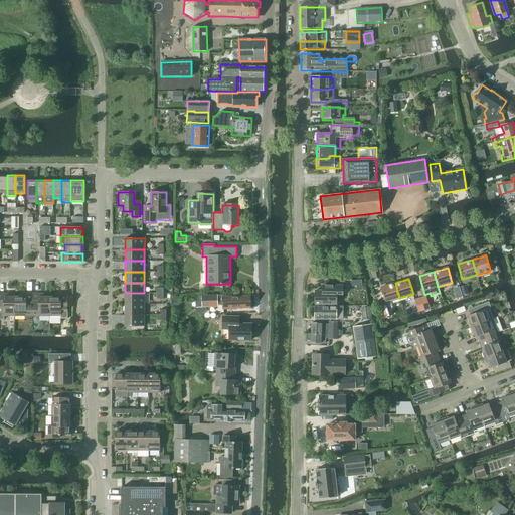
[(390,301),(399,298),(395,283),(381,287),(385,302),(386,305),(380,306),(384,318),(389,316),(387,309),(392,308),(390,301)]
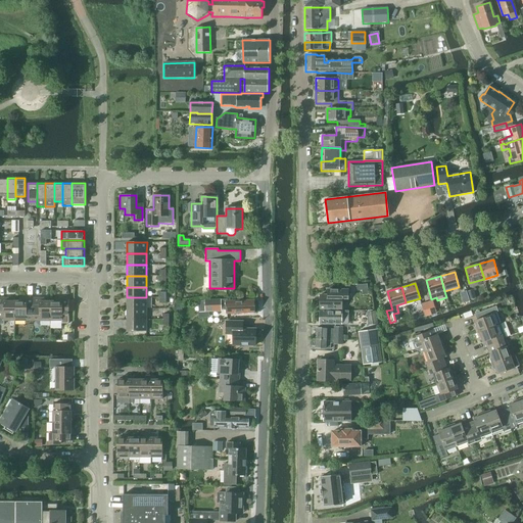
[(347,298),(347,290),(327,289),(327,295),(320,295),(320,308),(341,308),(341,298),(347,298)]
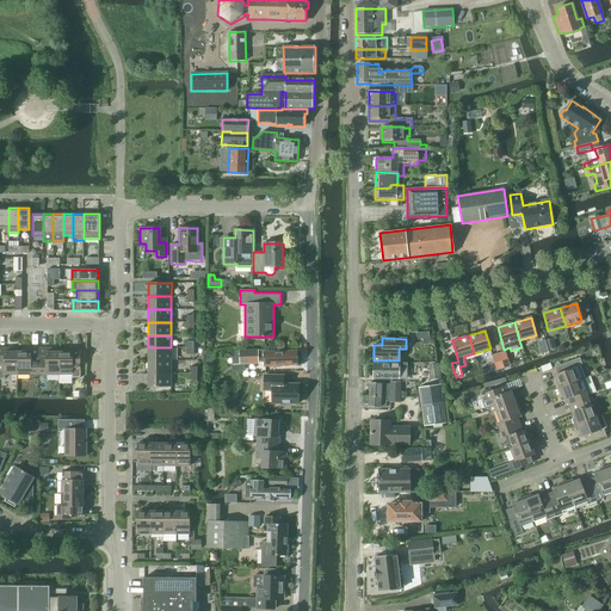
[(0,378),(4,380),(4,375),(18,375),(18,352),(12,352),(12,349),(0,347),(0,378)]
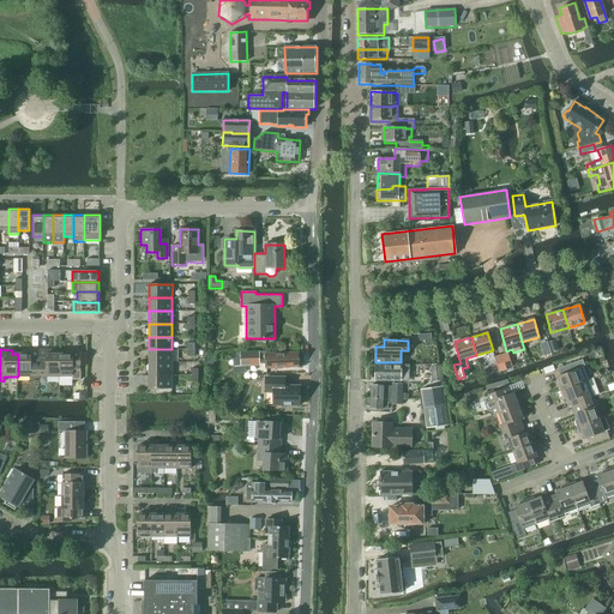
[(172,362),(172,349),(149,349),(149,362),(172,362)]
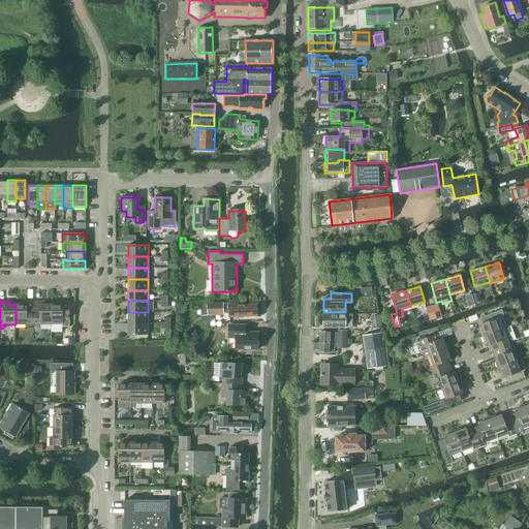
[(21,305),(16,305),(16,324),(33,324),(33,302),(20,302),(21,305)]
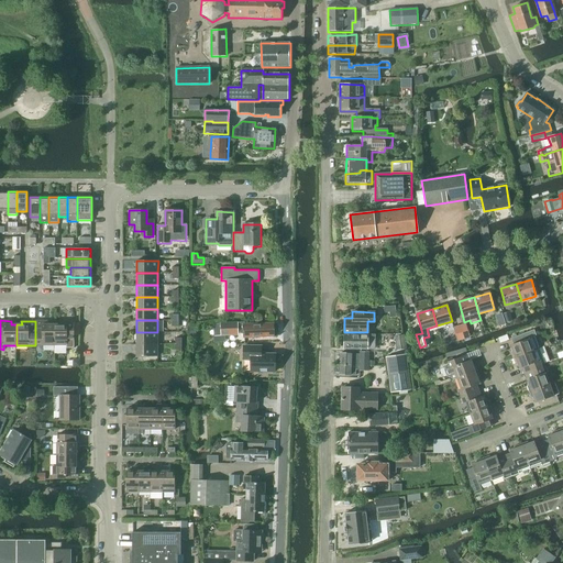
[(50,321),(35,321),(35,345),(54,345),(54,324),(50,324),(50,321)]
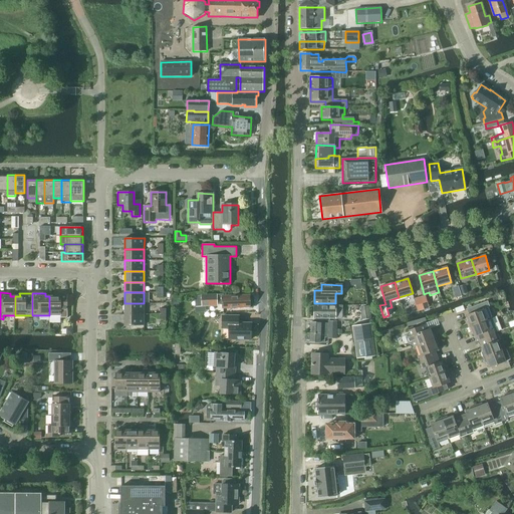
[(54,296),(49,296),(49,315),(61,315),(61,317),(67,317),(67,306),(67,293),(54,293),(54,296)]
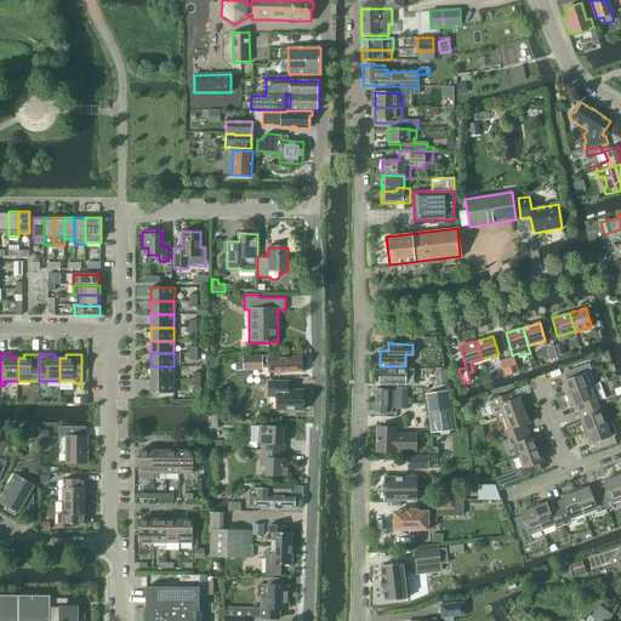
[(302,370),(301,357),(268,358),(261,358),(261,355),(243,355),(243,358),(234,358),(235,371),(244,371),(262,370),(262,369),(269,368),(269,371),(302,370)]
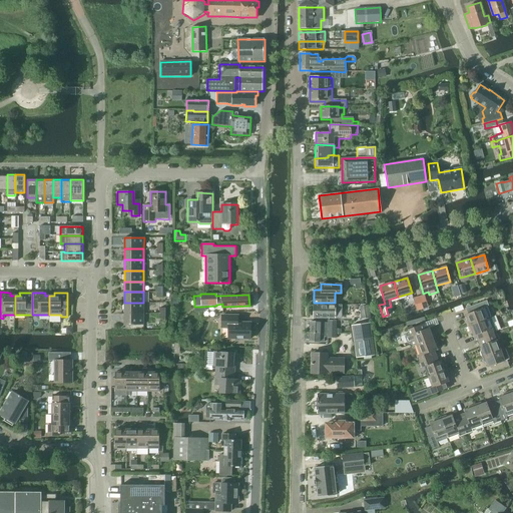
[(419,297),(422,309),(423,309),(422,308),(428,306),(425,296),(419,297)]
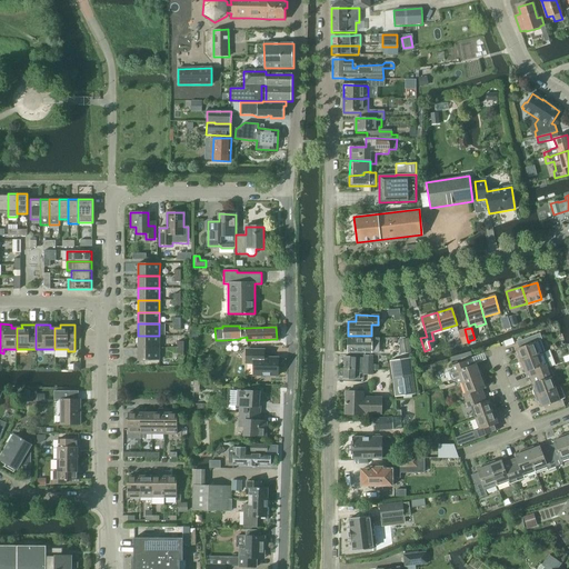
[(462,345),(468,342),(465,329),(458,331),(462,345)]
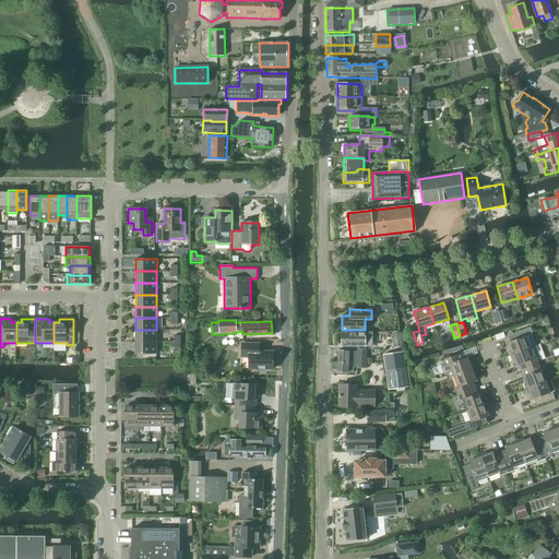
[(509,348),(507,349),(509,356),(535,346),(531,334),(532,334),(530,328),(525,330),(508,336),(510,342),(507,343),(509,348)]
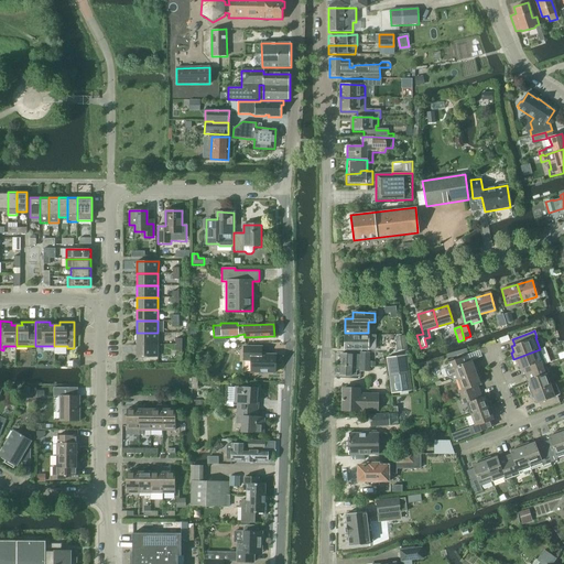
[(158,345),(158,333),(137,333),(137,345),(158,345)]
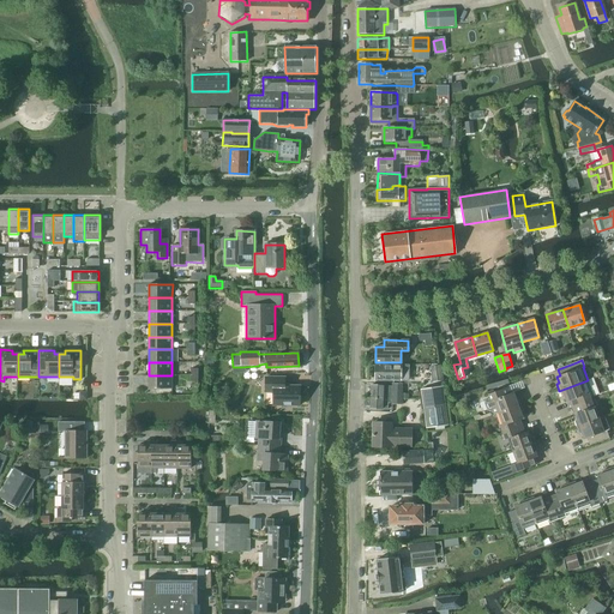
[(409,365),(393,365),(374,365),(374,380),(409,380),(409,365)]
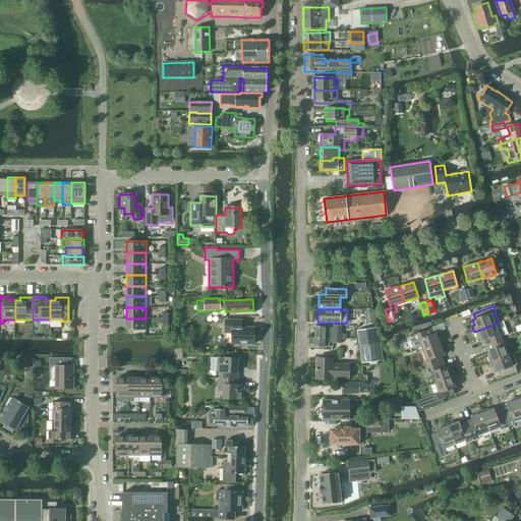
[(366,325),(374,324),(372,310),(365,311),(366,325)]
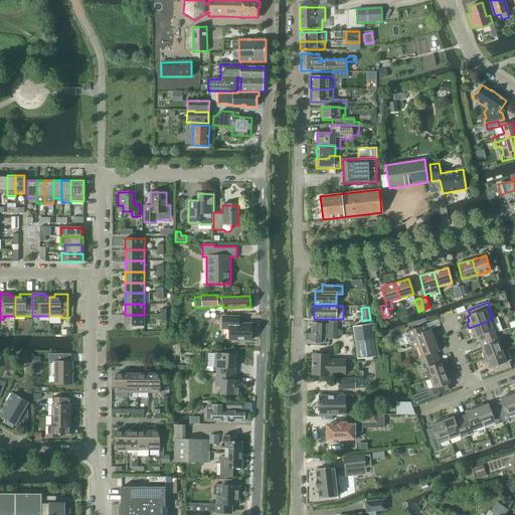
[(144,326),(144,315),(125,315),(125,326),(144,326)]
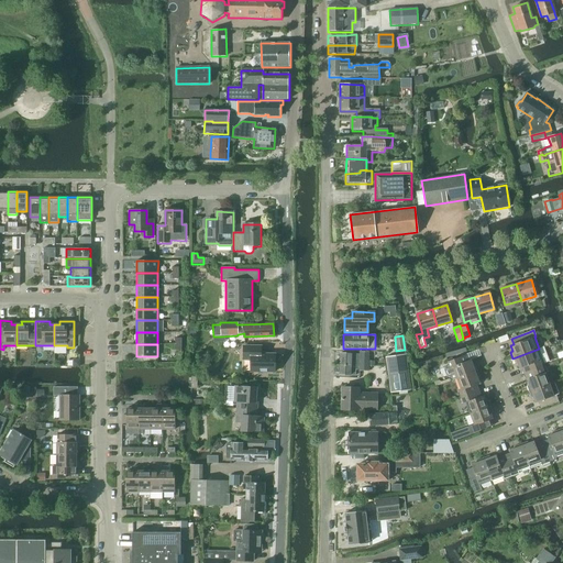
[(261,354),(261,346),(243,346),(242,360),(250,360),(250,372),(274,372),(274,371),(276,368),(276,364),(274,362),(275,354),(261,354)]
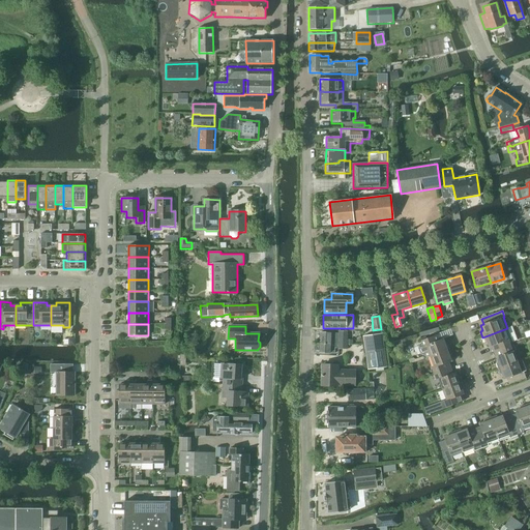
[(507,328),(482,337),(484,343),(487,342),(489,347),(492,346),(494,352),(496,351),(513,345),(507,328)]
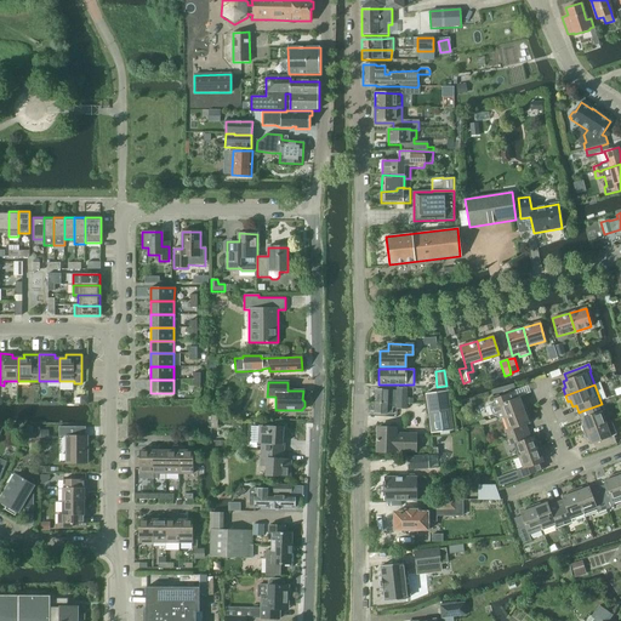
[(396,393),(406,394),(406,389),(396,388),(396,391),(375,389),(375,403),(393,403),(393,396),(396,397),(396,393)]
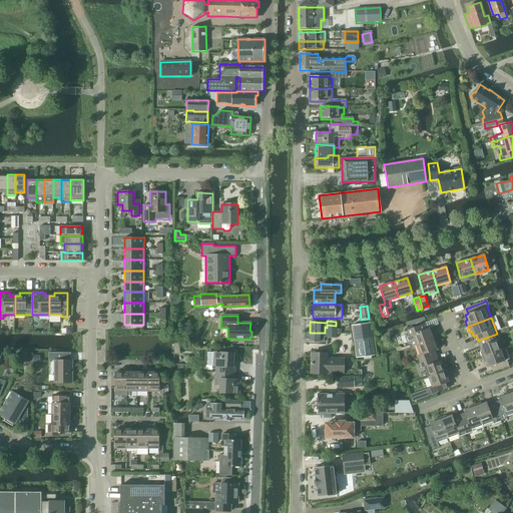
[(416,345),(435,338),(433,333),(431,334),(429,329),(427,330),(424,324),(408,330),(409,334),(404,336),(407,343),(412,346),(413,347),(416,346),(416,345)]
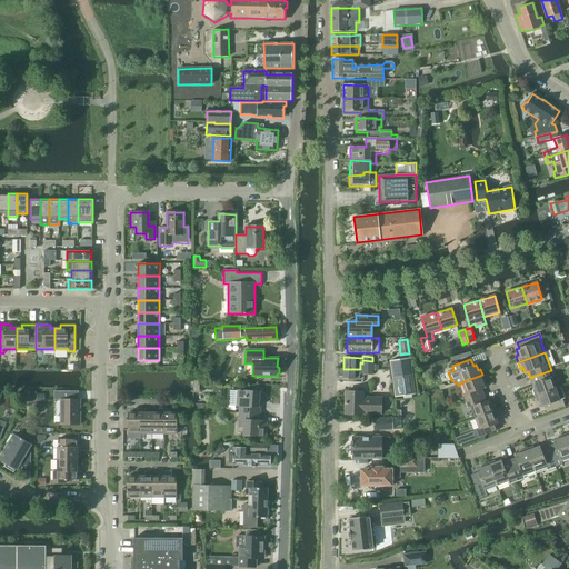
[(372,376),(372,361),(362,360),(362,363),(360,362),(360,369),(343,369),(342,379),(359,379),(359,375),(363,375),(363,376),(372,376)]
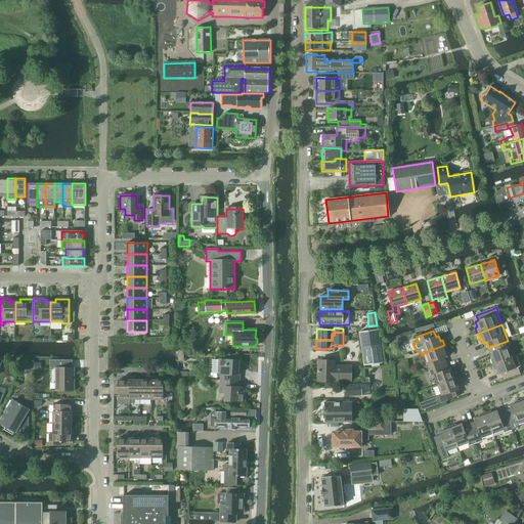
[(382,362),(378,336),(370,337),(370,332),(359,333),(363,365),(382,362)]
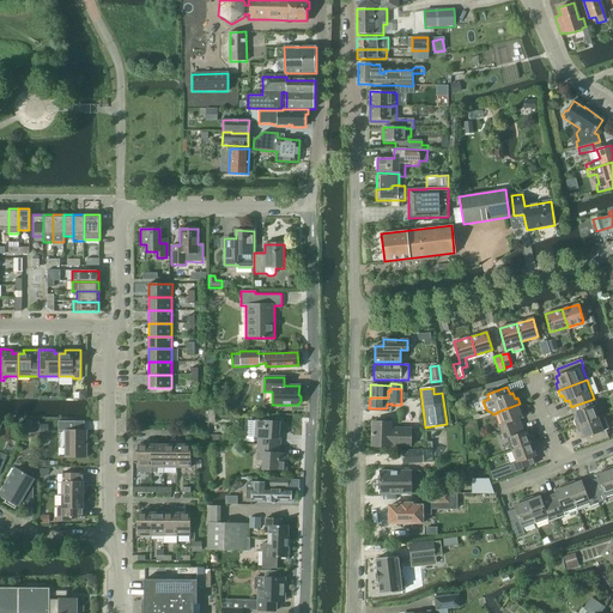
[(574,406),(571,407),(576,420),(574,422),(576,428),(599,419),(594,407),(596,406),(594,399),(574,406)]
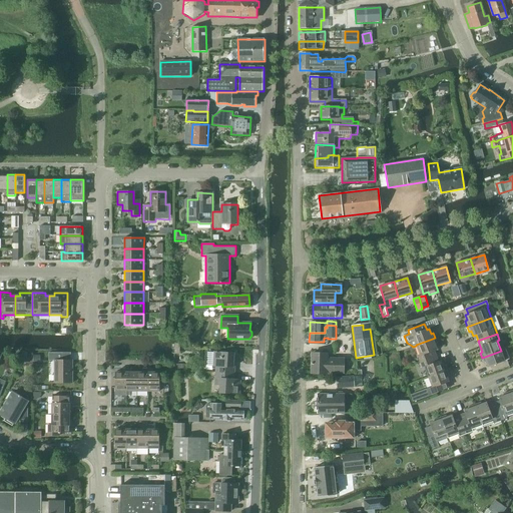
[(420,362),(436,356),(434,351),(437,350),(435,345),(437,344),(435,338),(416,345),(416,346),(420,355),(418,356),(420,362)]
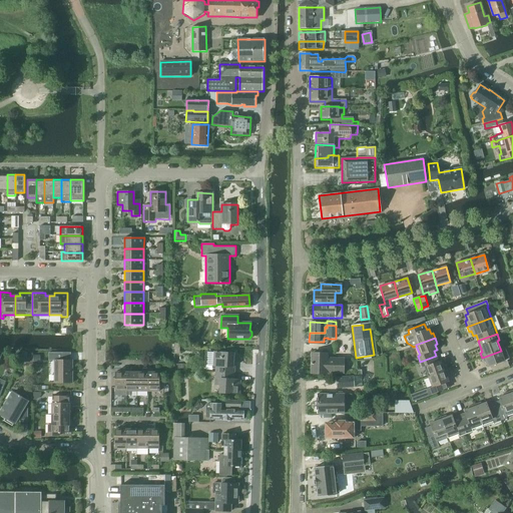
[(501,351),(482,358),(484,363),(486,363),(488,368),(490,367),(492,373),(509,366),(507,361),(509,360),(505,350),(501,351)]
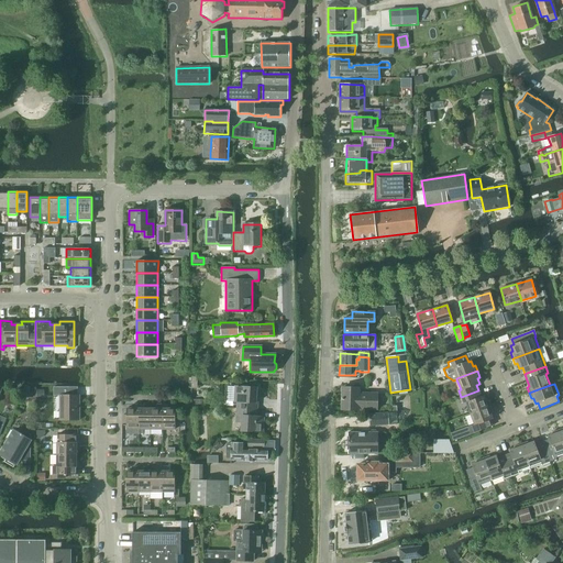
[(227,386),(227,401),(234,403),(238,403),(236,409),(253,410),(254,404),(256,404),(256,388),(234,387),(227,386)]
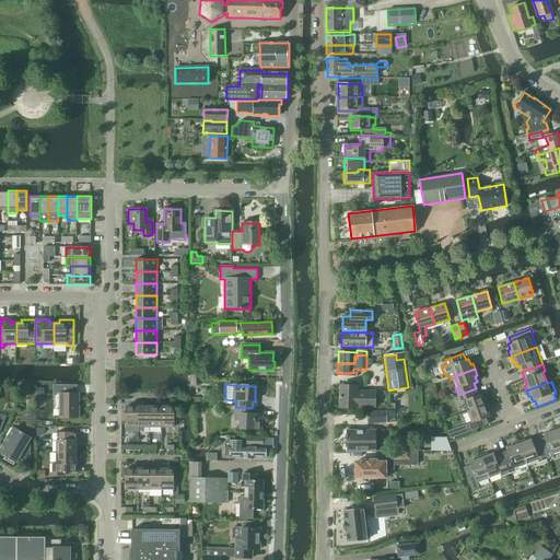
[(68,394),(68,385),(53,385),(53,394),(59,394),(59,418),(79,418),(79,394),(68,394)]
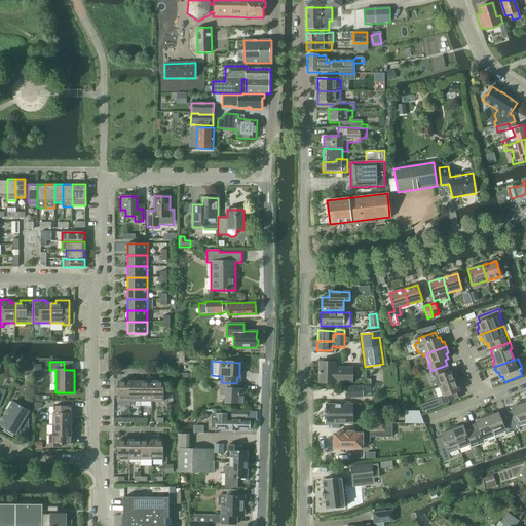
[(335,368),(335,363),(320,363),(320,383),(335,383),(335,382),(352,382),(352,368),(335,368)]
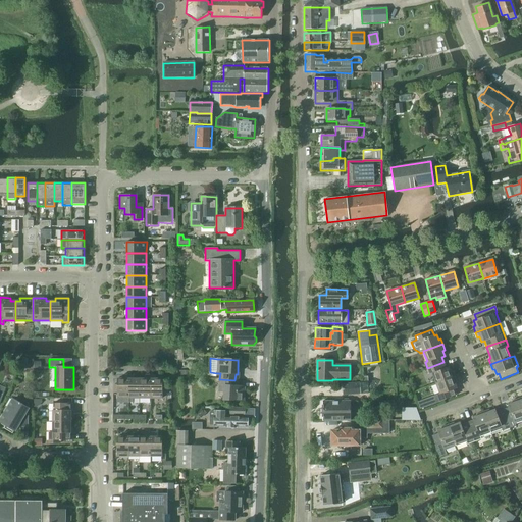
[(435,384),(455,377),(453,371),(451,372),(449,367),(447,368),(444,362),(427,368),(429,375),(432,374),(435,384)]
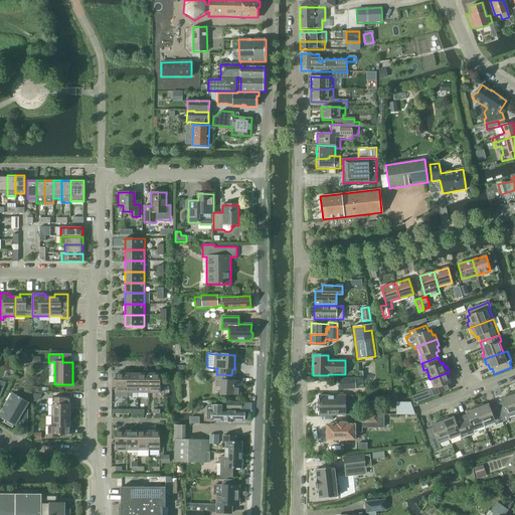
[(116,380),(113,380),(113,387),(116,387),(116,393),(116,397),(127,397),(127,393),(127,370),(122,370),(122,374),(116,374),(116,380)]
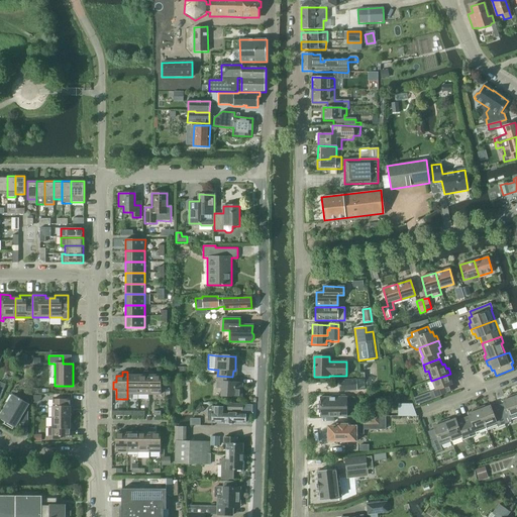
[(132,372),(127,372),(127,395),(127,399),(131,399),(131,395),(138,395),(138,376),(132,376),(132,372)]
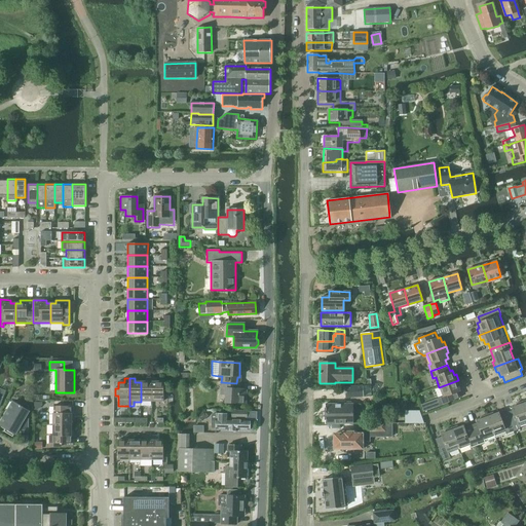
[(146,382),(141,382),(141,402),(152,402),(152,378),(146,378),(146,382)]
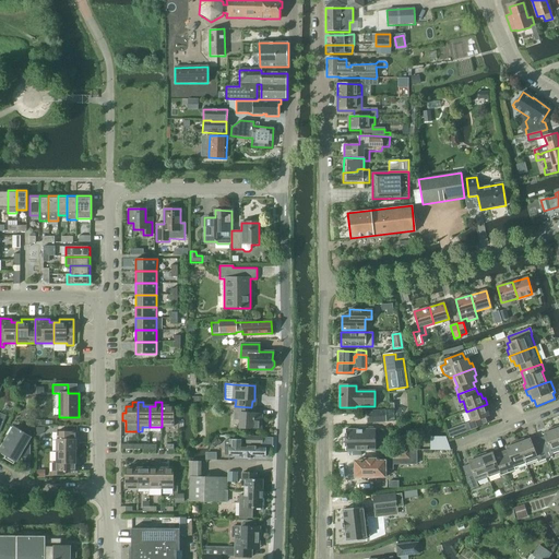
[(167,402),(162,402),(162,427),(174,427),(174,406),(167,406),(167,402)]
